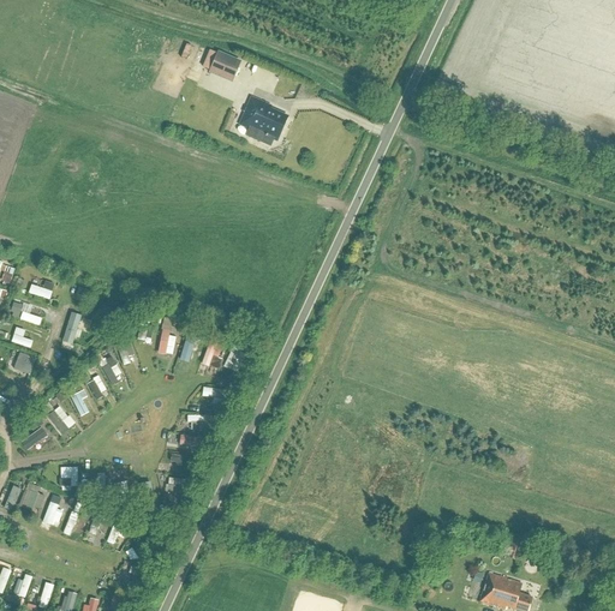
[(191,52),(198,54),(203,39),(196,36),(191,52)]
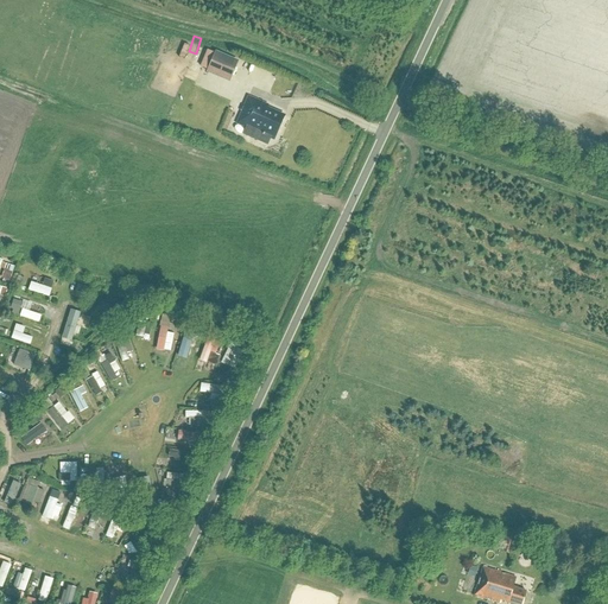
[(206,69),(229,80),(239,58),(215,48),(206,69)]
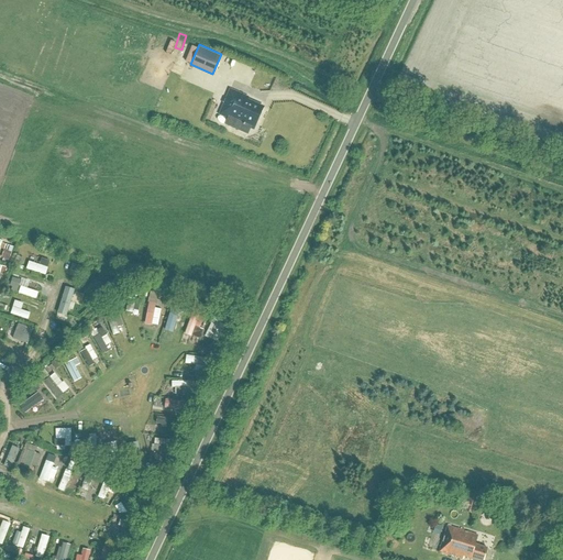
[(251,75),(256,61),(249,58),(244,72),(251,75)]
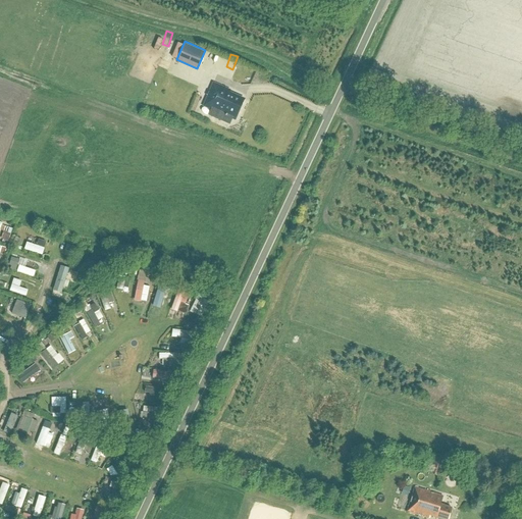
[(202,104),(212,108),(210,113),(227,121),(230,116),(233,118),(243,98),(227,91),(228,89),(213,82),(202,104)]
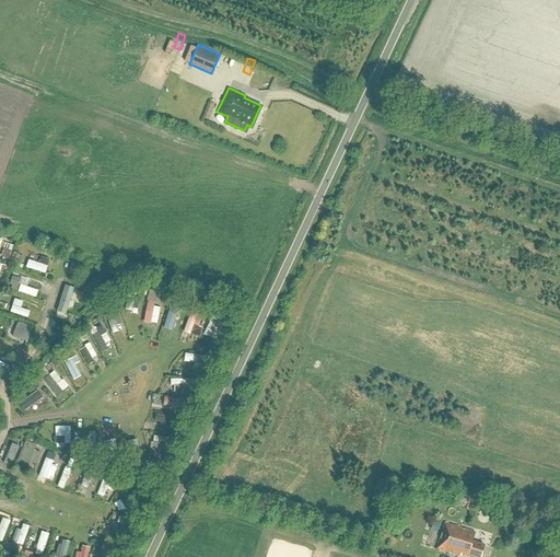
[(36,262),(56,268),(59,258),(39,252),(36,262)]
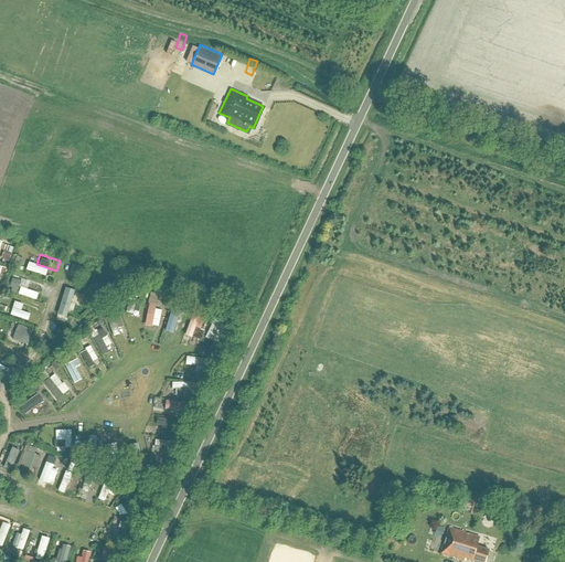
[(46,295),(50,285),(30,279),(27,289),(46,295)]
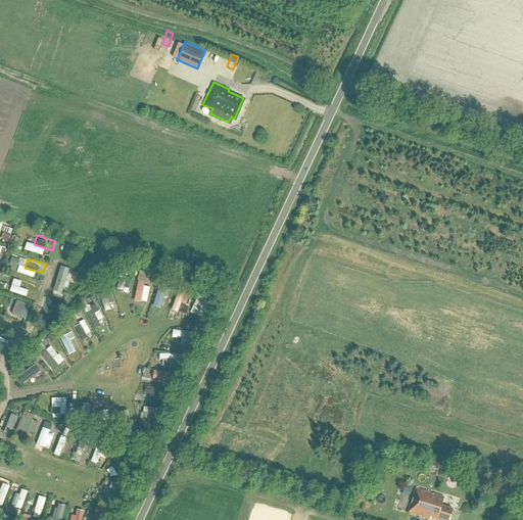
[(37,284),(29,281),(31,276),(22,274),(18,287),(35,292),(37,284)]
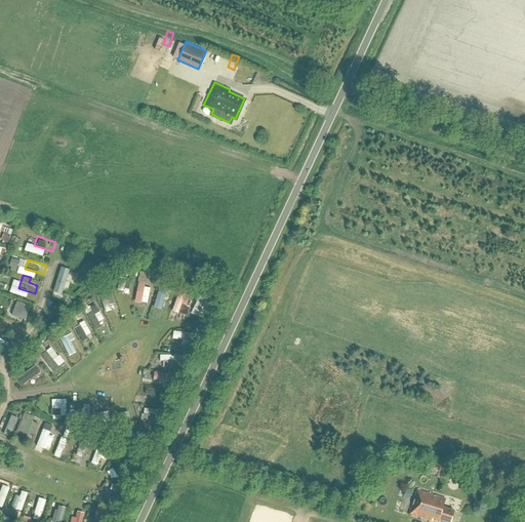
[(119,275),(117,288),(123,290),(124,287),(128,288),(130,277),(119,275)]
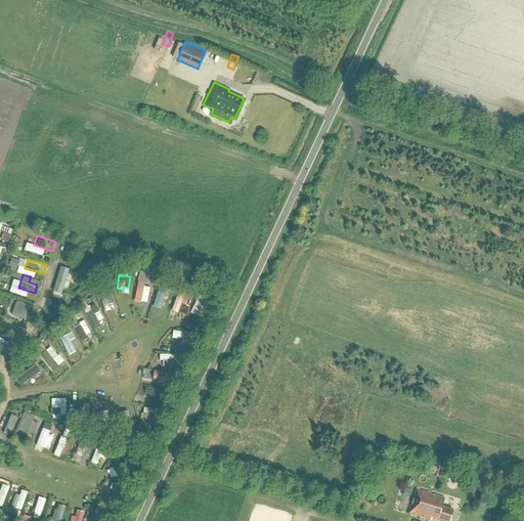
[(147,275),(144,298),(151,299),(155,276),(147,275)]
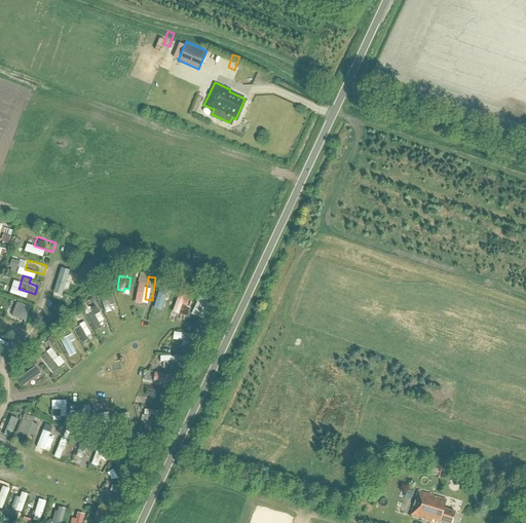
[(139,278),(134,300),(141,302),(145,279),(139,278)]
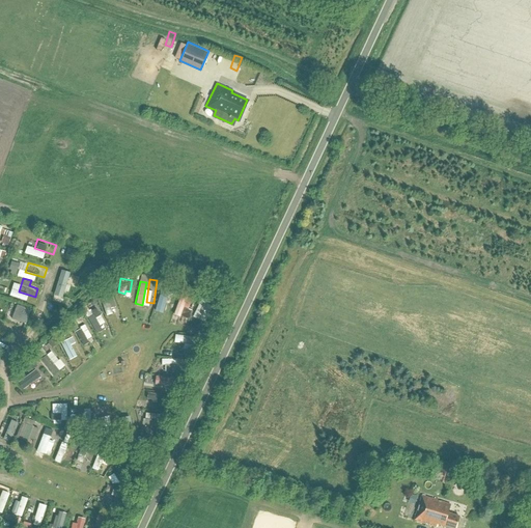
[(161,288),(155,307),(162,310),(168,290),(161,288)]
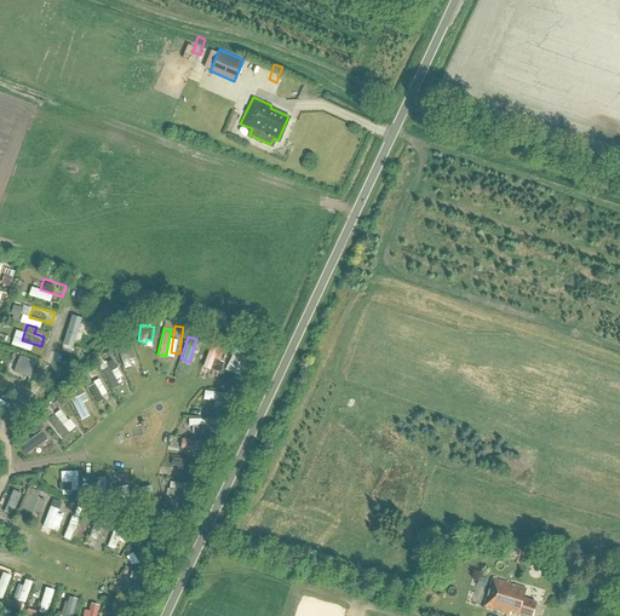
[(212,340),(202,366),(211,368),(220,344),(212,340)]
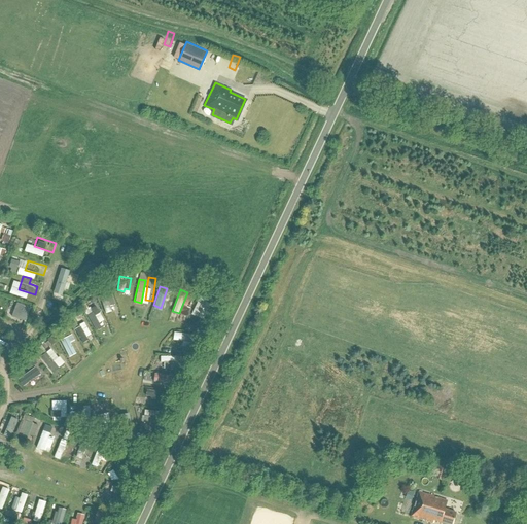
[(200,294),(191,312),(204,318),(212,300),(200,294)]
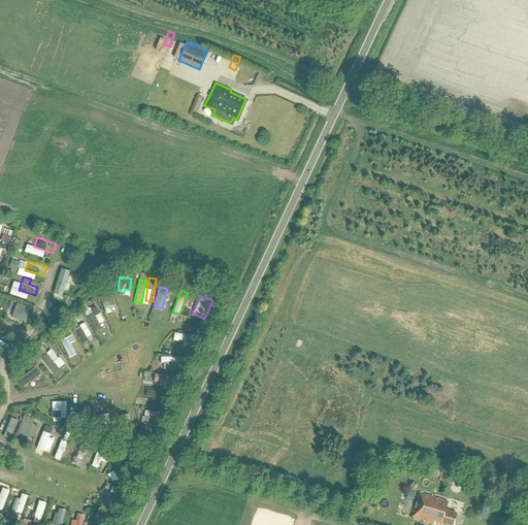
[(111,323),(109,318),(114,316),(106,301),(94,308),(105,327),(111,323)]
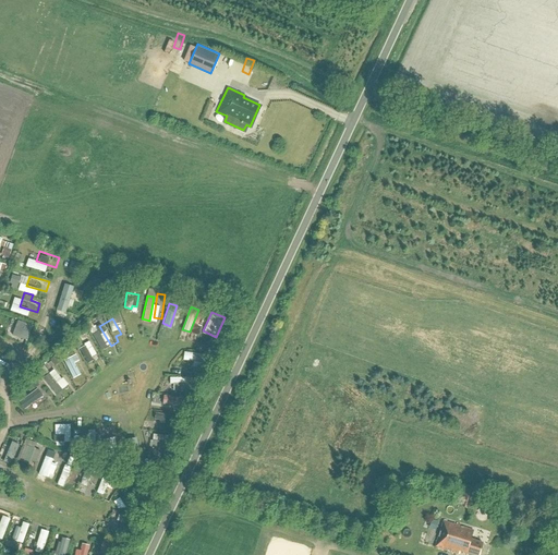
[(203,357),(205,347),(195,344),(193,354),(203,357)]
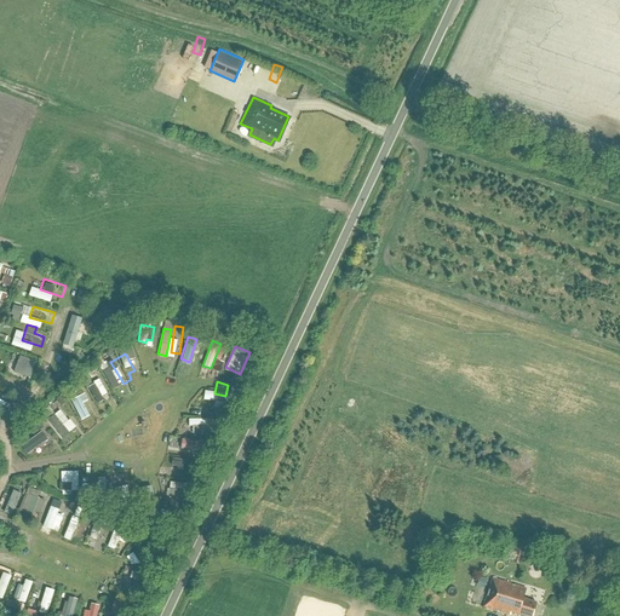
[(225,401),(234,402),(237,387),(229,385),(225,401)]
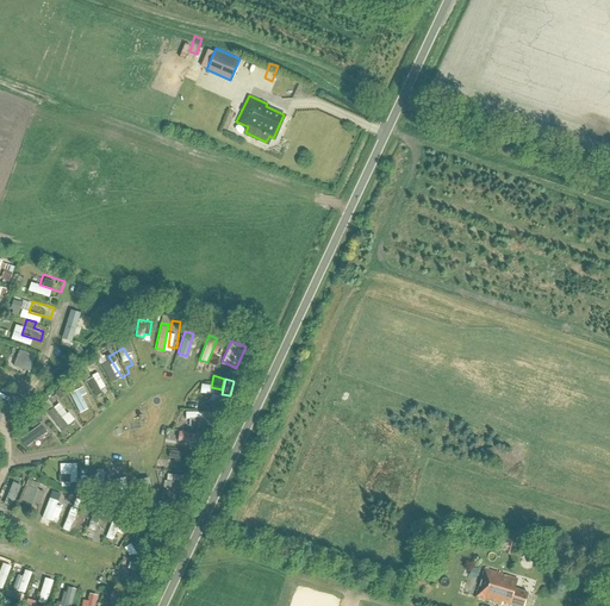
[(88,383),(78,388),(88,408),(98,403),(88,383)]
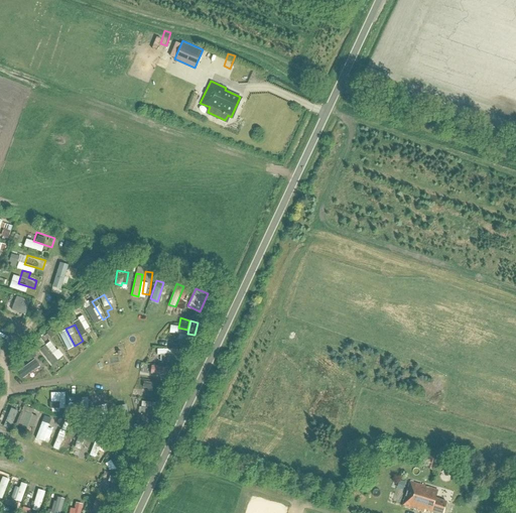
[(61,360),(68,356),(63,349),(67,347),(59,337),(49,344),(61,360)]
